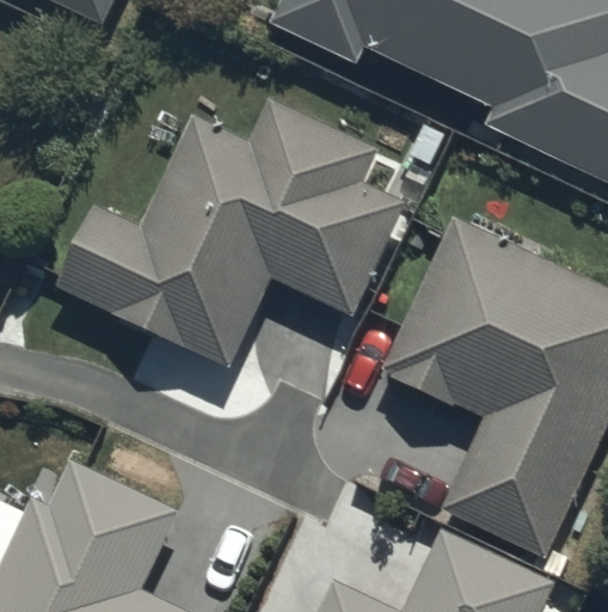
[(42,0),(100,26),(112,0),(42,0)]
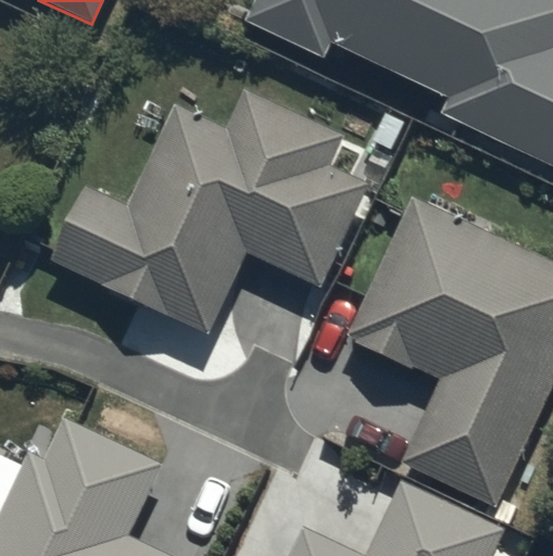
[(440,109),(552,159),(552,0),(250,0),(241,21),(326,58),(332,45),(445,96),(440,109)]
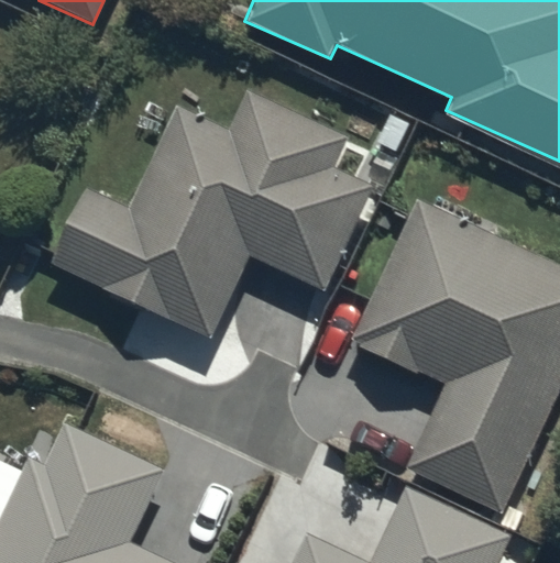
[(88,185),(53,260),(207,334),(254,258),(325,291),(375,181),(335,163),(347,135),(246,89),(227,130),(178,107),(132,205),(88,185)]
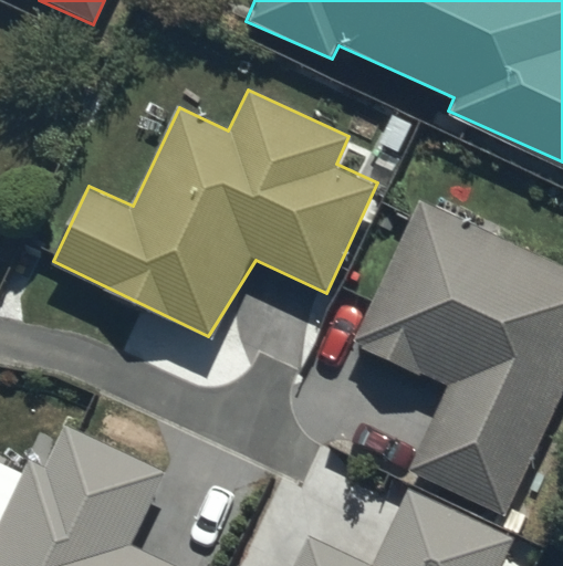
[(408,471),(507,512),(562,387),(562,266),(413,200),(350,338),(449,383),(408,471)]
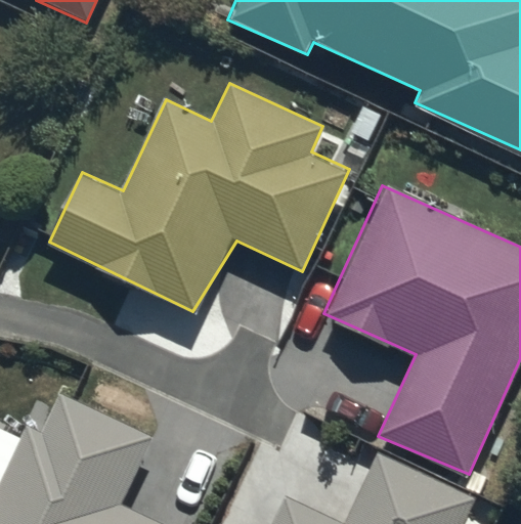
[(0,523),(155,523),(116,501),(152,438),(55,384),(0,481),(0,523)]
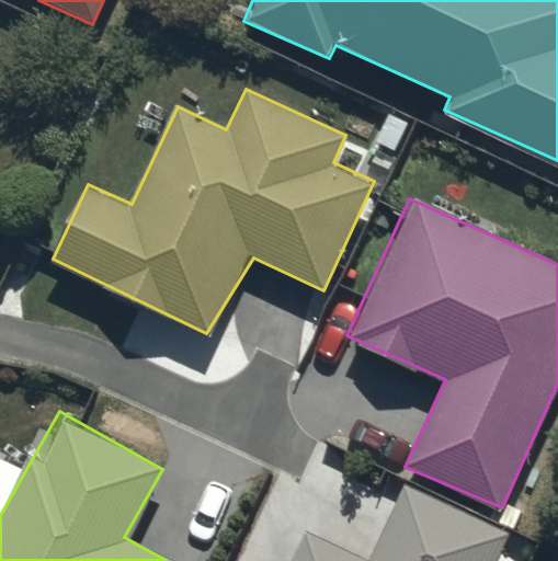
[(489,560),(504,531),(410,484),(373,557),(307,524),(288,560),(489,560)]
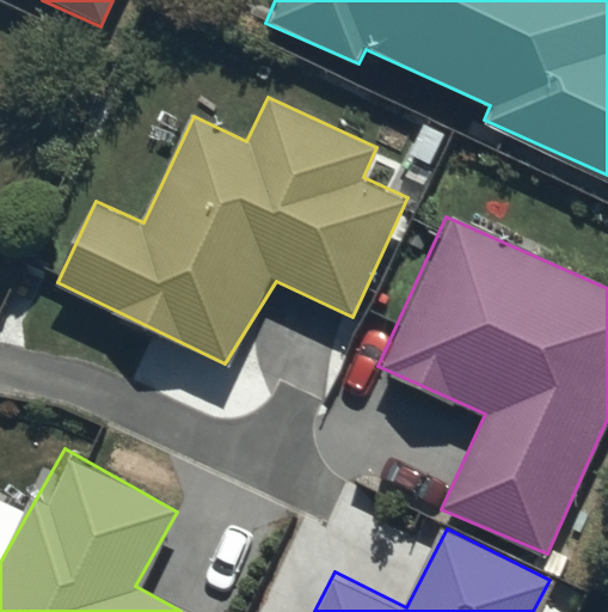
All buildings are outlined.
